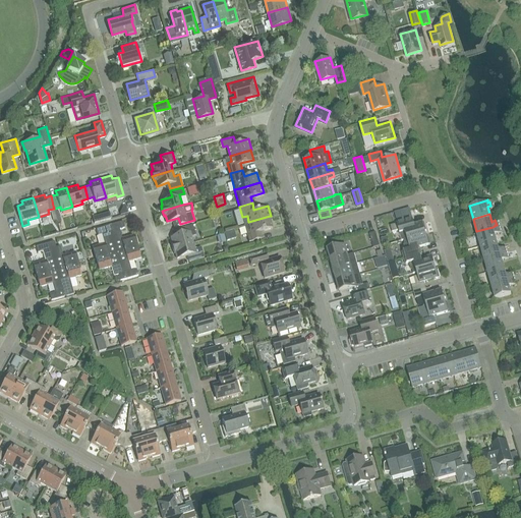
[(270,216),(248,222),(244,223),(249,240),(262,236),(259,230),(272,226),(270,216)]
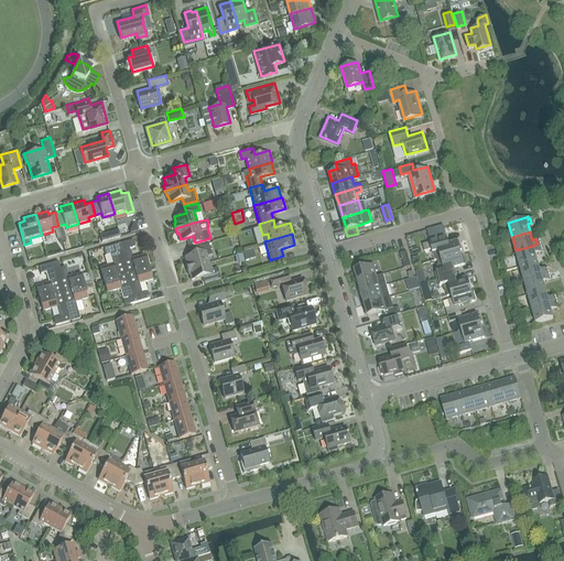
[(424,248),(432,247),(435,258),(437,257),(461,250),(459,248),(462,247),(459,238),(448,241),(446,235),(422,241),(424,248)]
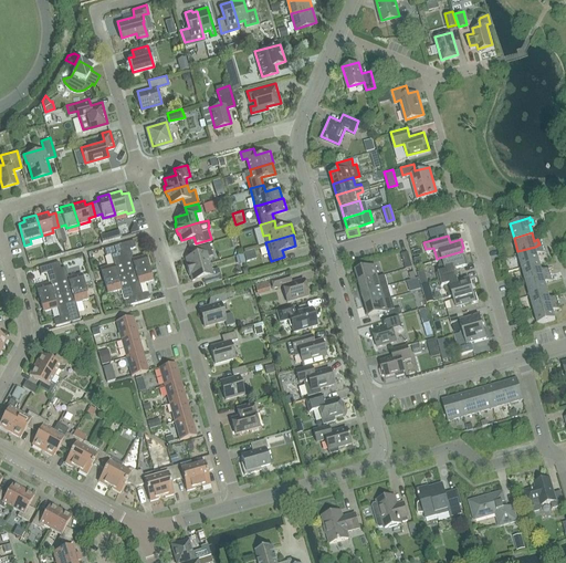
[(133,239),(119,242),(128,272),(149,266),(146,253),(133,257),(129,247),(135,246),(133,239)]
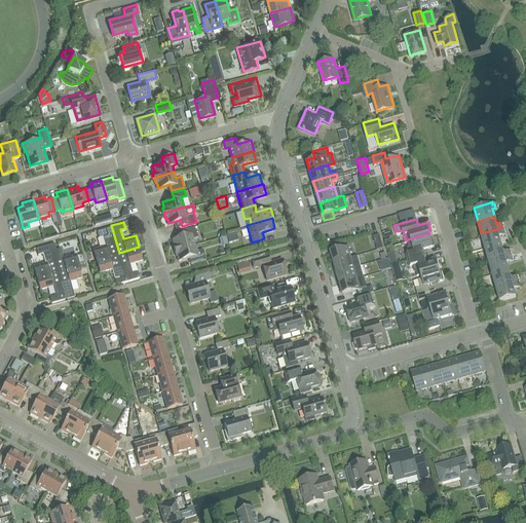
[(173,244),(174,249),(194,243),(193,236),(197,235),(194,224),(182,228),(184,234),(173,237),(174,244),(173,244)]
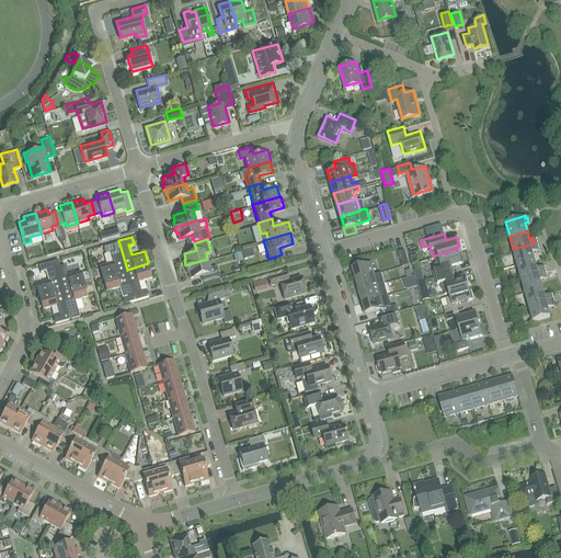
[(127,270),(118,240),(103,245),(105,251),(110,250),(113,260),(100,264),(103,276),(127,270)]
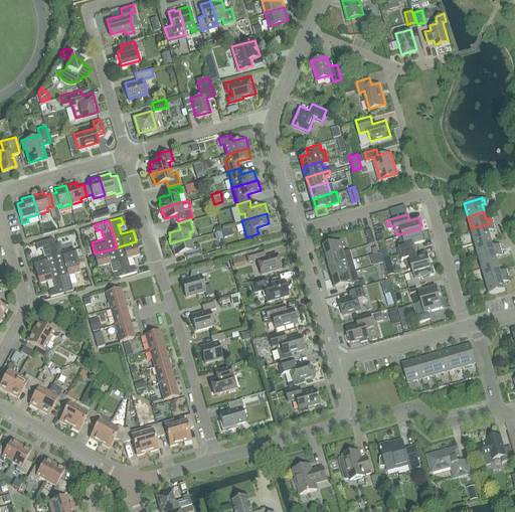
[(491,236),(488,229),(492,228),(491,224),(489,224),(489,223),(487,224),(471,228),(475,241),(491,236)]
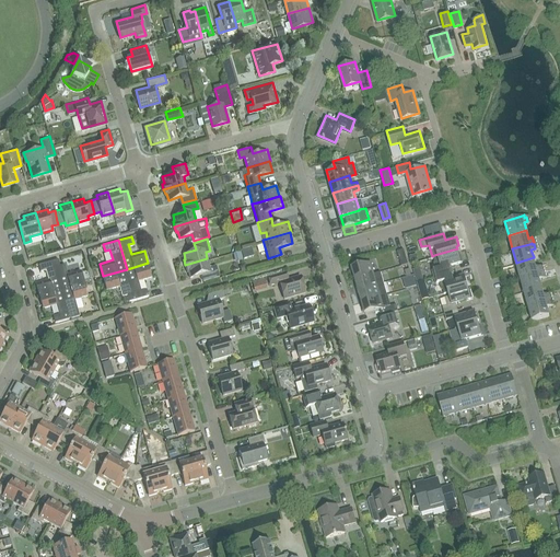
[(401,264),(408,262),(404,247),(397,250),(401,264)]
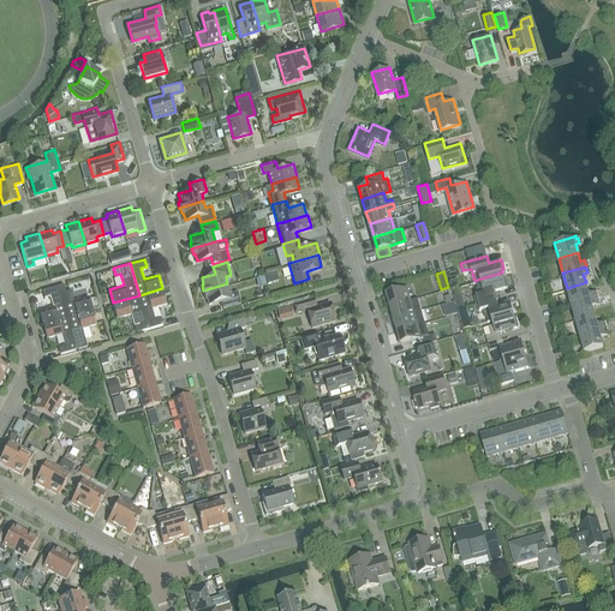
[(476,286),(478,293),(475,294),(477,301),(491,298),(497,295),(496,288),(508,285),(505,275),(503,276),(502,273),(477,280),(477,283),(476,286)]
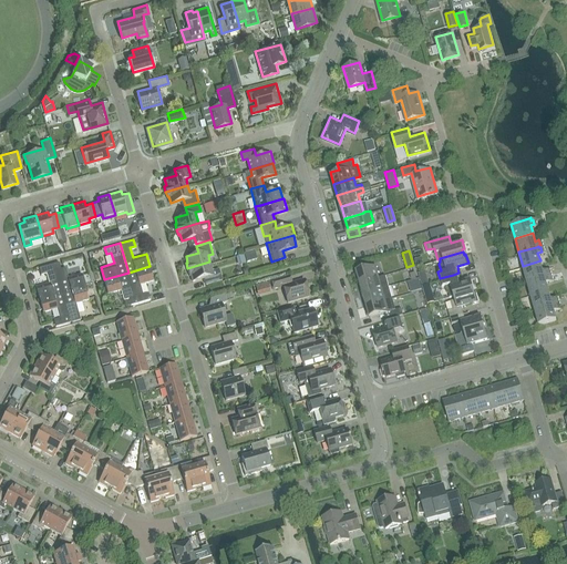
[(59,260),(53,262),(61,291),(85,285),(82,273),(69,276),(65,266),(61,267),(59,260)]
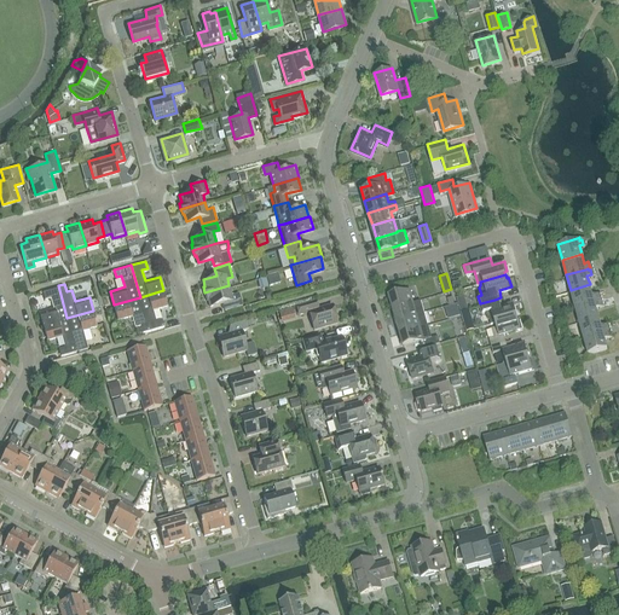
[(597,293),(593,294),(590,284),(571,290),(574,306),(594,300),(596,299),(596,297),(599,297),(597,293)]
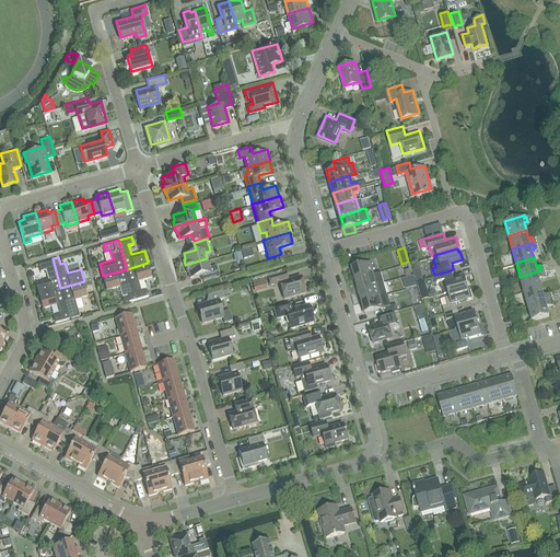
[(36,281),(39,294),(60,288),(53,258),(38,263),(41,269),(46,268),(48,278),(36,281)]
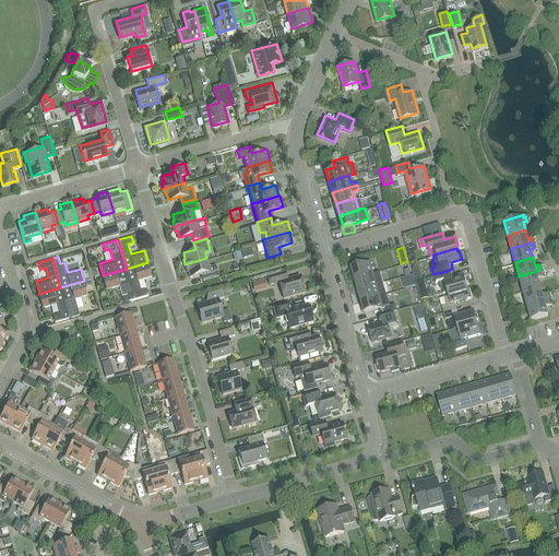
[(206,258),(185,264),(187,270),(188,269),(190,275),(202,272),(204,279),(219,274),(216,262),(209,264),(206,258)]
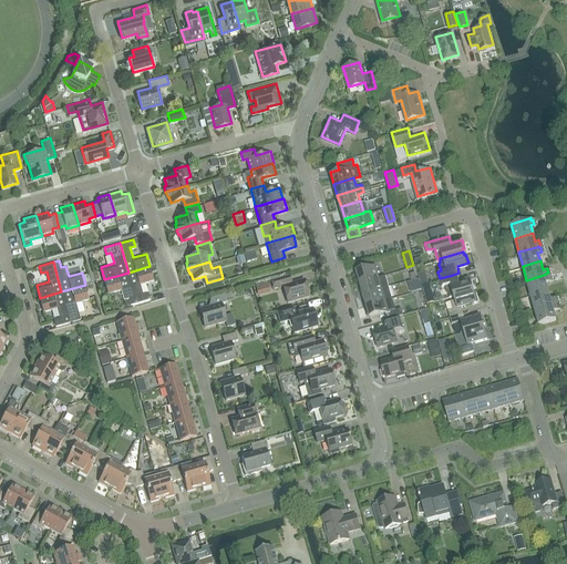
[(375,263),(356,268),(359,280),(379,275),(375,263)]
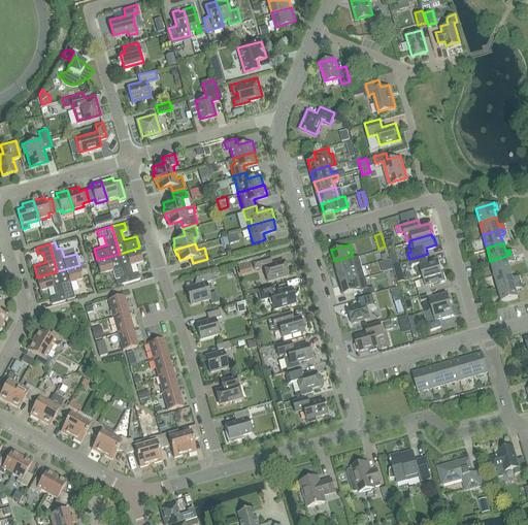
[(139,248),(120,254),(127,281),(140,277),(138,270),(133,272),(130,263),(142,259),(139,248)]
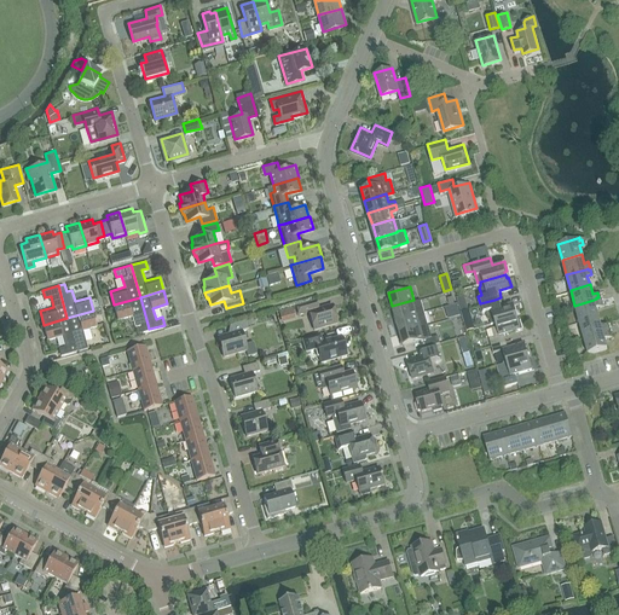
[(140,297),(114,305),(117,318),(132,314),(136,325),(140,324),(143,331),(149,329),(140,297)]
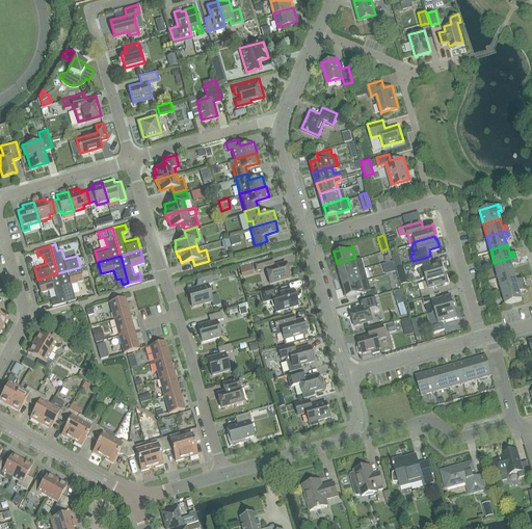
[(337,263),(340,274),(365,267),(362,256),(355,258),(337,263)]
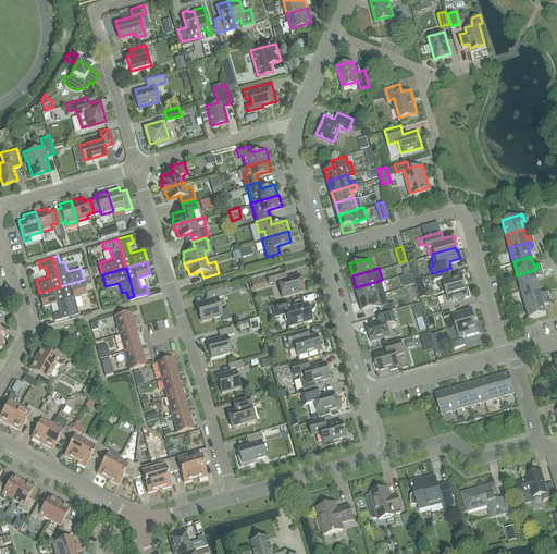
[(433,280),(436,280),(438,285),(441,286),(442,290),(445,288),(465,283),(461,272),(453,274),(450,268),(445,270),(432,273),(433,280)]
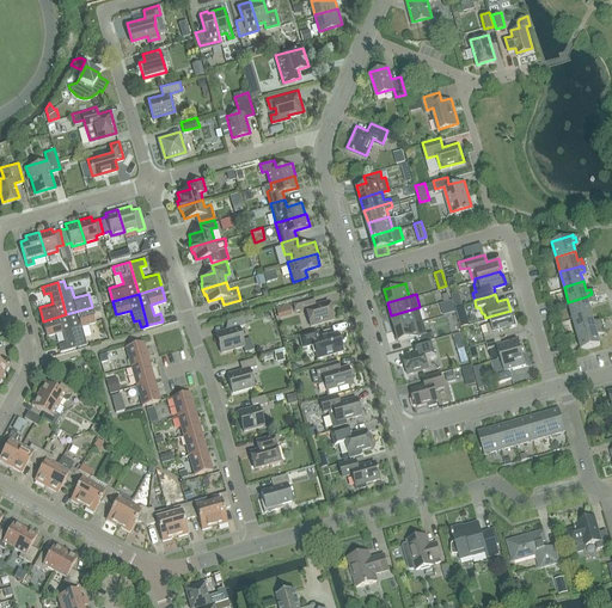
[(312,295),(293,301),(295,308),(306,306),(311,324),(334,317),(329,299),(314,304),(312,295)]
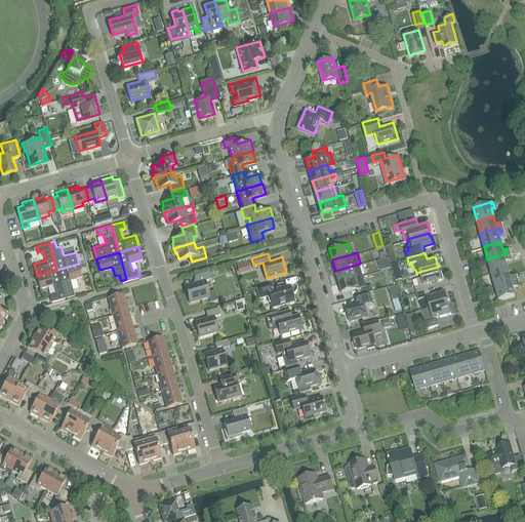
[(508,268),(506,259),(510,258),(508,254),(507,255),(506,253),(503,254),(487,259),(491,272),(508,268)]
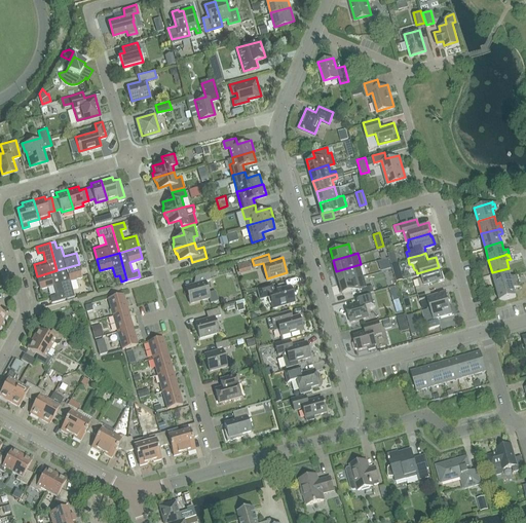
[(79,264),(57,270),(65,297),(74,295),(70,278),(82,275),(79,264)]
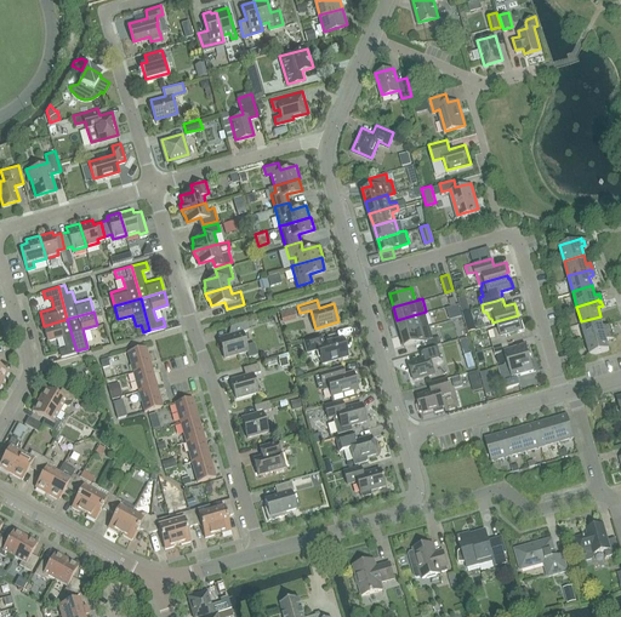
[(426,312),(397,320),(400,332),(429,324),(426,312)]
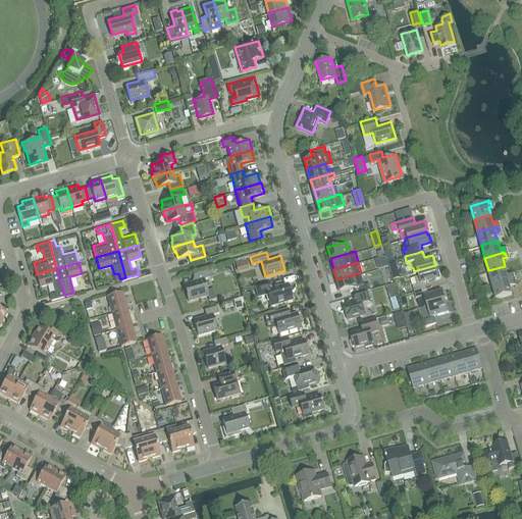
[(418,273),(415,274),(417,282),(412,283),(414,290),(426,287),(425,280),(440,275),(438,267),(436,268),(435,265),(417,270),(418,273)]
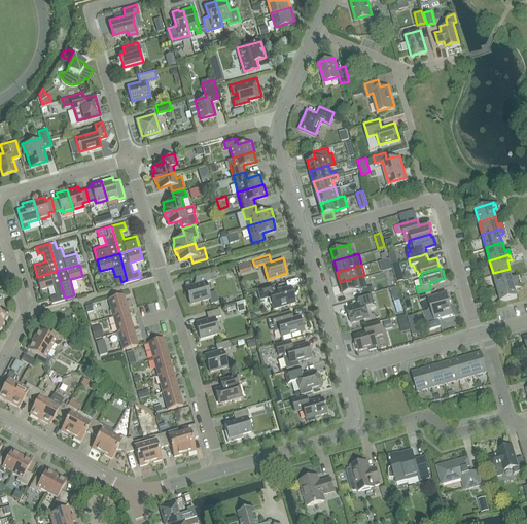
[(516,275),(512,276),(510,269),(493,273),(497,286),(513,282),(516,281),(515,280),(517,279),(516,275)]
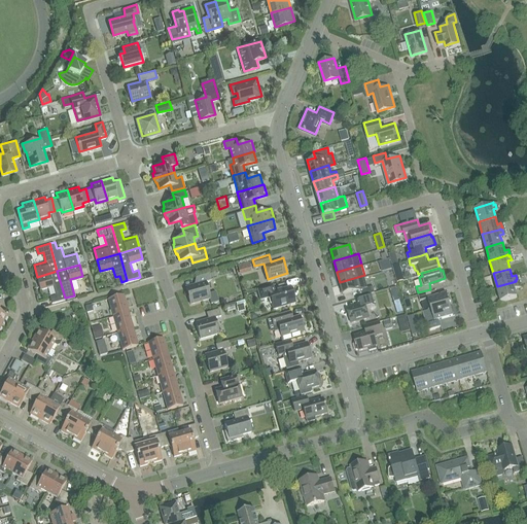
[(65,298),(57,271),(37,277),(40,288),(53,284),(55,293),(49,295),(51,302),(65,298)]
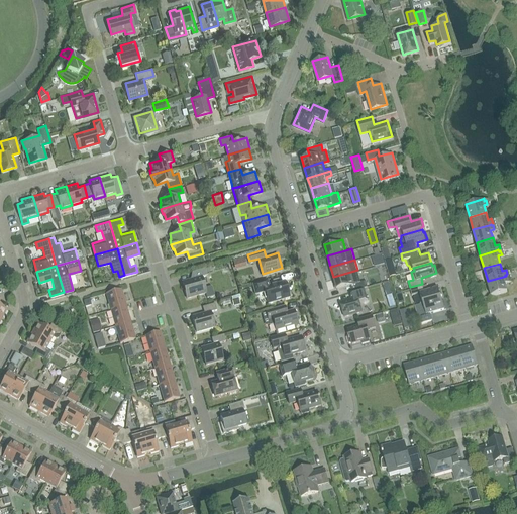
[(201,275),(207,273),(205,266),(193,270),(195,276),(182,280),(187,296),(205,291),(207,296),(214,294),(211,284),(204,286),(201,275)]
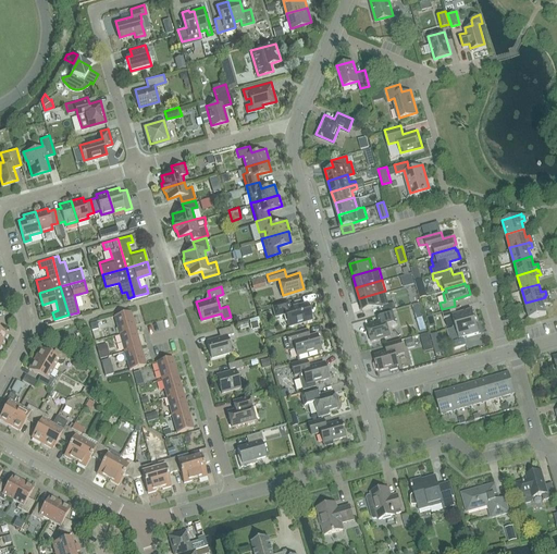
[(359,298),(362,310),(378,306),(379,311),(396,307),(394,300),(388,303),(385,291),(359,298)]
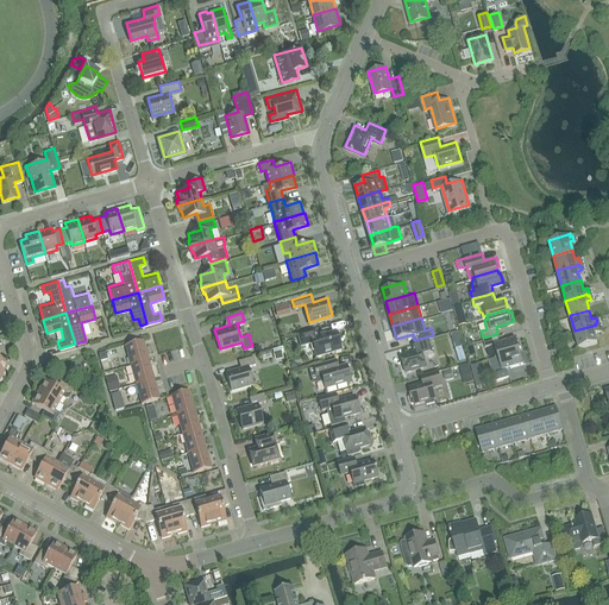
[(597,340),(595,332),(600,331),(598,325),(596,326),(596,325),(592,326),(575,331),(578,346),(597,340)]
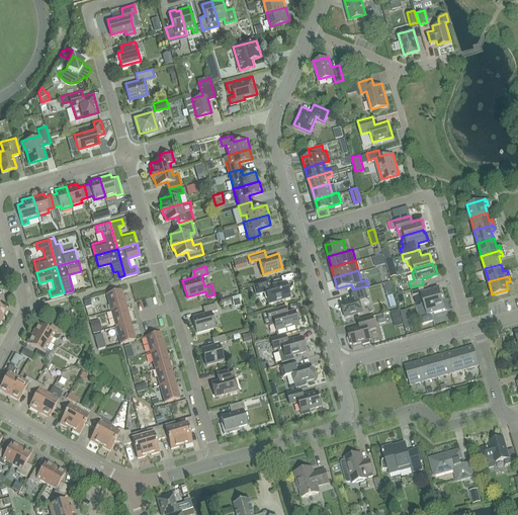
[(268,278),(253,282),(256,293),(265,290),(268,302),(290,295),(285,280),(270,284),(268,278)]
